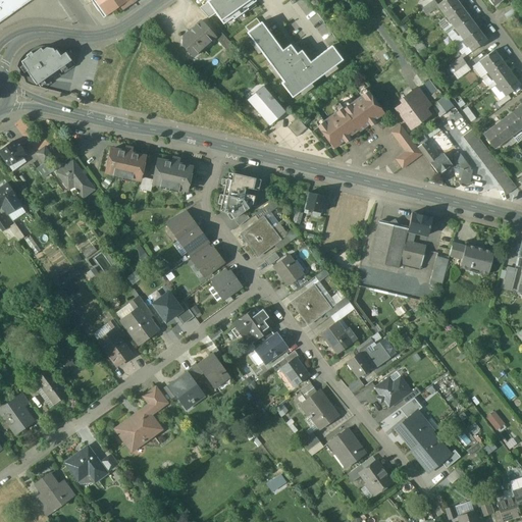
[(0,0),(0,21),(31,0),(0,0)]
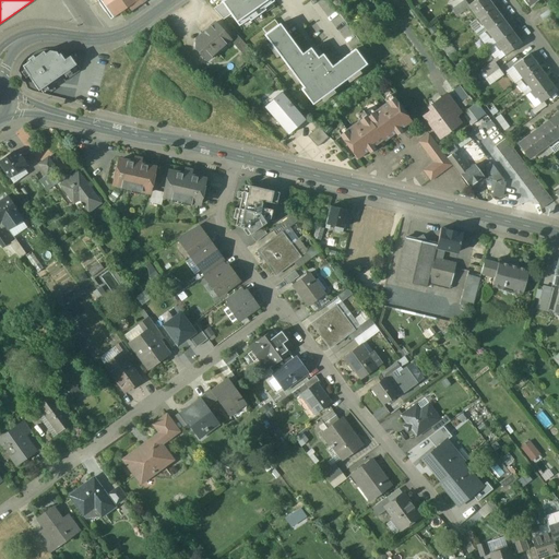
[(140,0),(139,0),(97,0),(111,20),(140,0)]
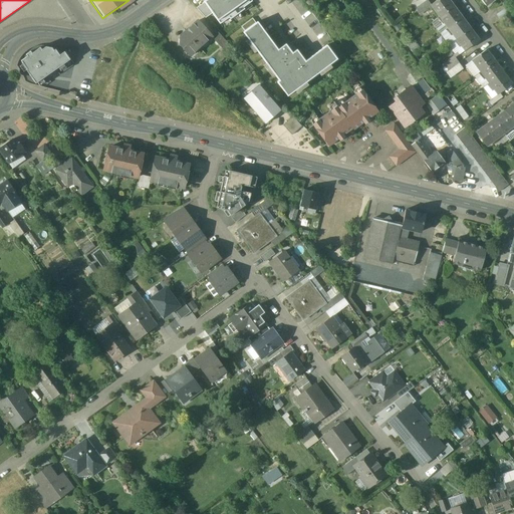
[(207,0),(204,2),(205,3),(212,13),(220,24),(229,18),(230,19),(244,9),(244,8),(253,1),(251,0),(207,0)]
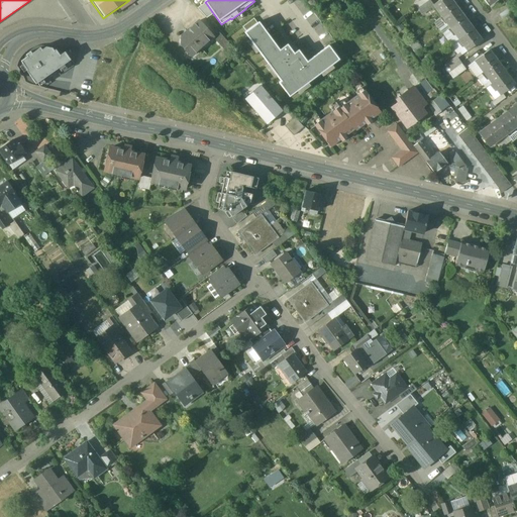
[(429,0),(421,6),(419,8),(423,14),(434,6),(434,5),(430,0),(429,0)]
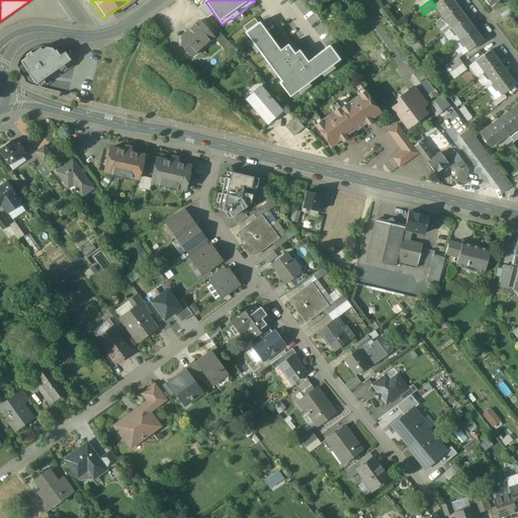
[(452,0),(440,0),(435,5),(435,6),(443,16),(457,6),(452,0)]
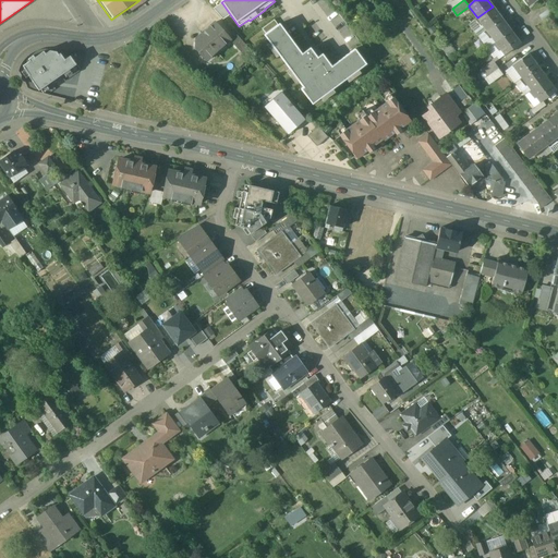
[(230,14),(222,3),(214,9),(223,20),(230,14)]
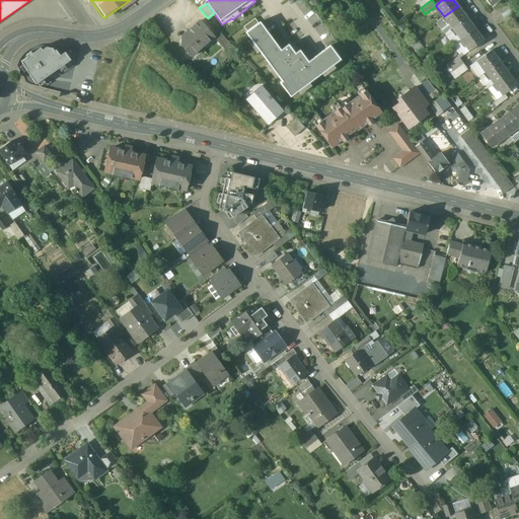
[(458,6),(444,16),(452,27),(466,17),(458,6)]
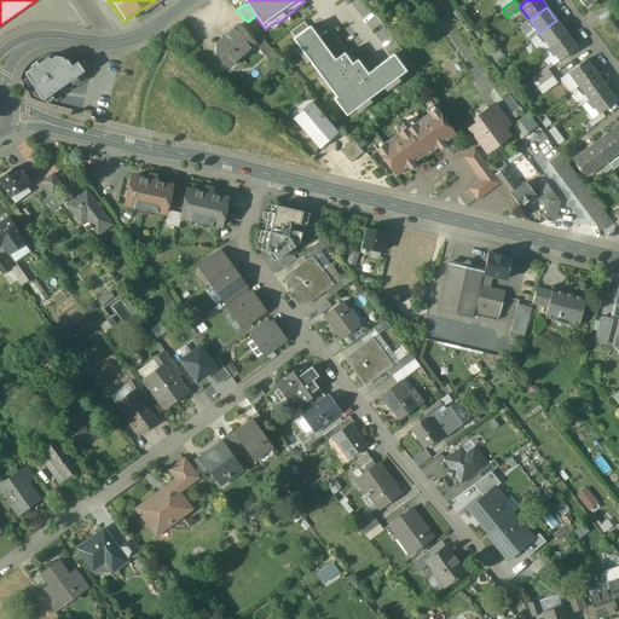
[(556,21),(539,33),(550,47),(567,34),(556,21)]
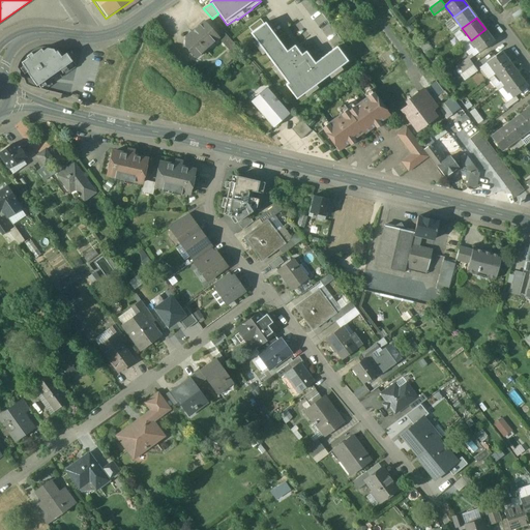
[(261,20),(249,28),(252,32),(251,33),(288,84),(286,85),(296,99),(348,62),(337,48),(315,63),(306,52),(302,55),(295,46),(294,46),(286,52),(277,39),(265,23),(264,24),(261,20)]
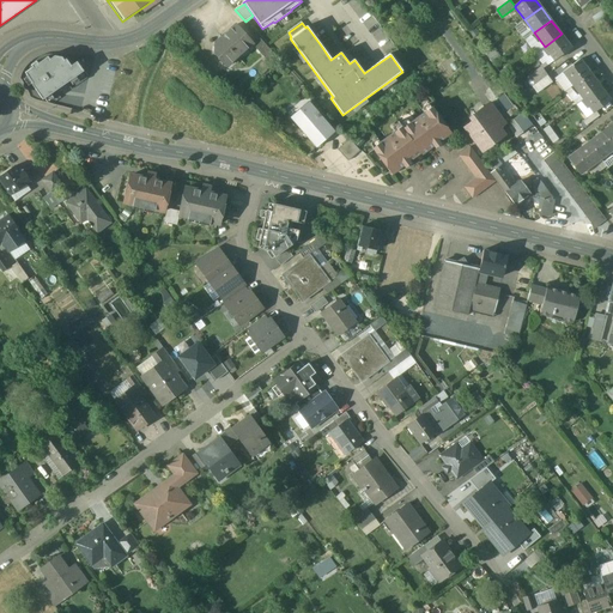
[(253,42),(237,25),(218,42),(217,43),(217,44),(217,46),(218,46),(220,49),(214,54),(228,67),(253,44),(254,43),(253,42)]
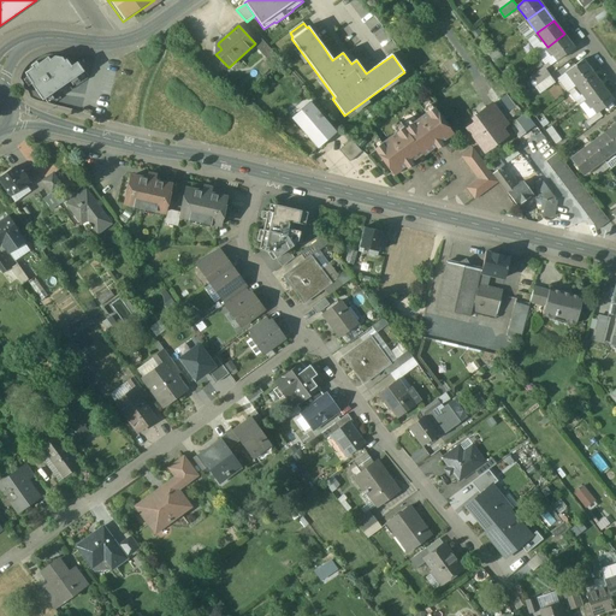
[(564,34),(548,47),(557,60),(574,48),(564,34)]
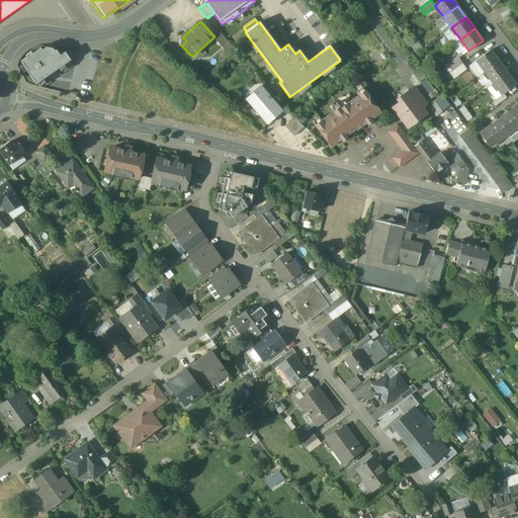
[(136,39),(141,36),(136,29),(132,32),(136,39)]
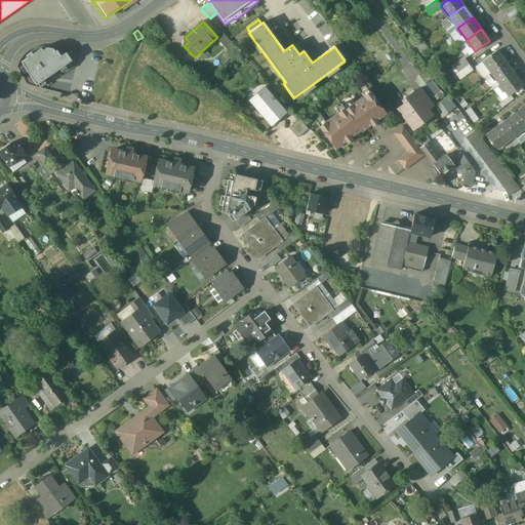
[(234,45),(221,32),(216,36),(217,37),(216,38),(228,51),(234,45)]
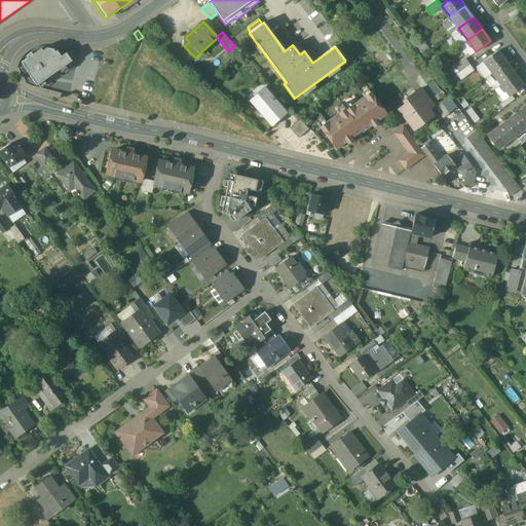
[(275,39),(284,51),(292,45),(284,33),(275,39)]
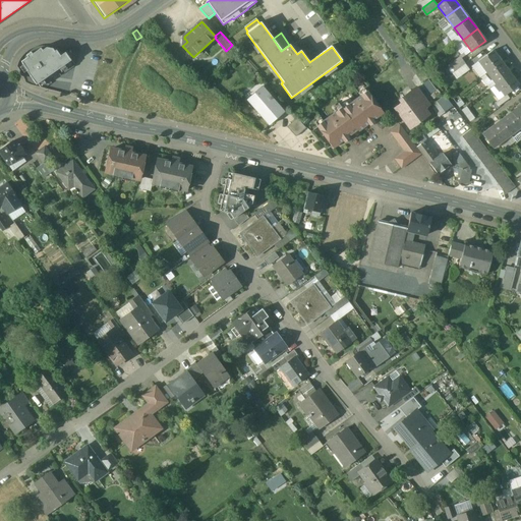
[(20,63),(37,85),(71,60),(65,52),(60,56),(56,50),(54,51),(53,49),(47,48),(43,50),(41,48),(33,54),(32,52),(26,55),(27,57),(20,63)]
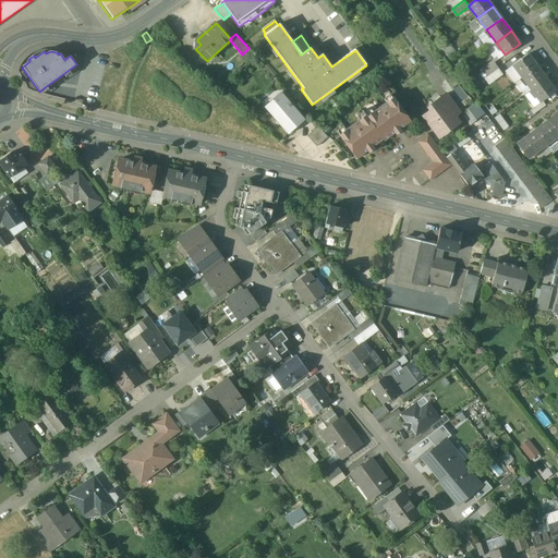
[(528,53),(512,65),(522,77),(537,67),(528,53)]
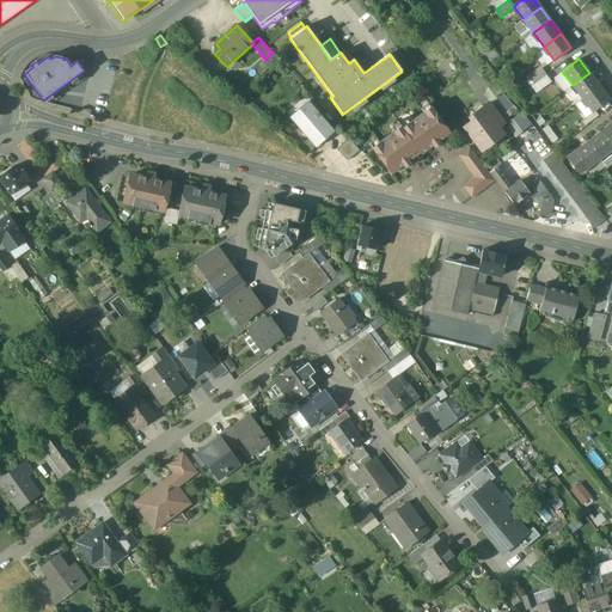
[(540,67),(528,75),(534,84),(546,74),(540,67)]
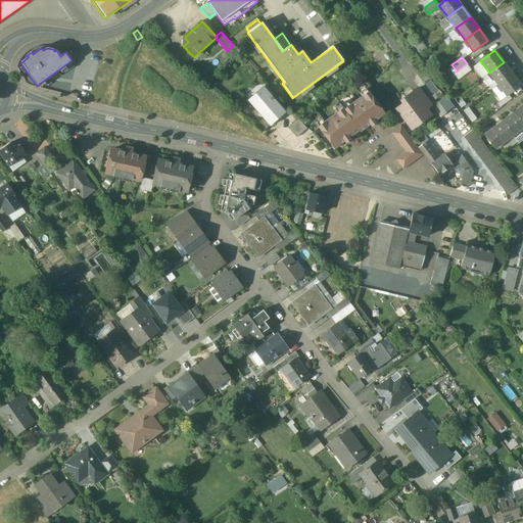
[(504,62),(489,73),(497,85),(512,74),(504,62)]
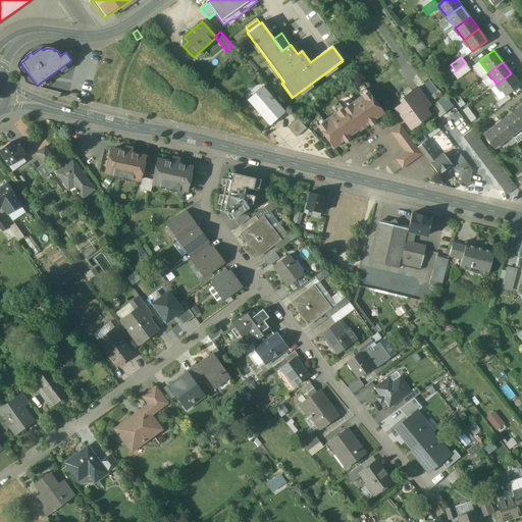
[(466,63),(456,71),(448,77),(453,84),(457,80),(470,69),(466,63)]
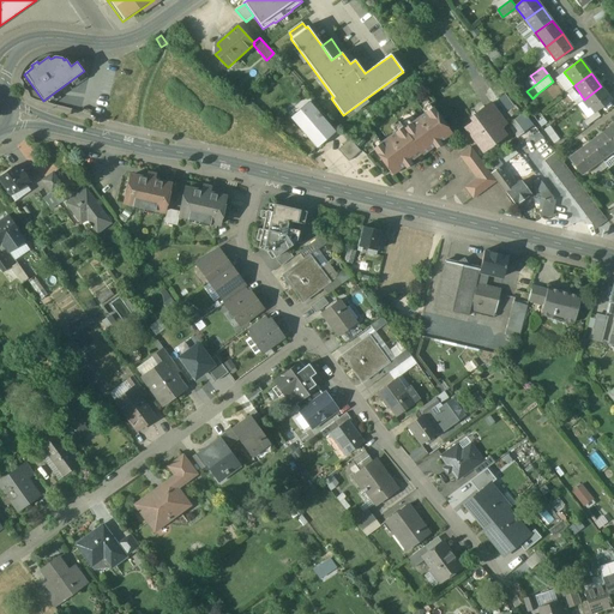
[(558,89),(553,82),(537,94),(542,101),(558,89)]
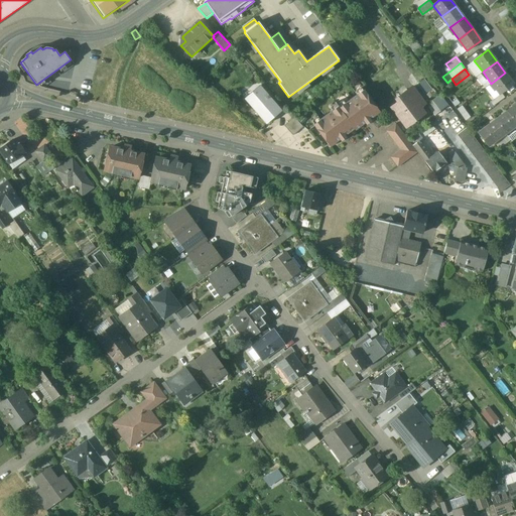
[(505,73),(491,84),(500,95),(502,94),(514,85),(505,73)]
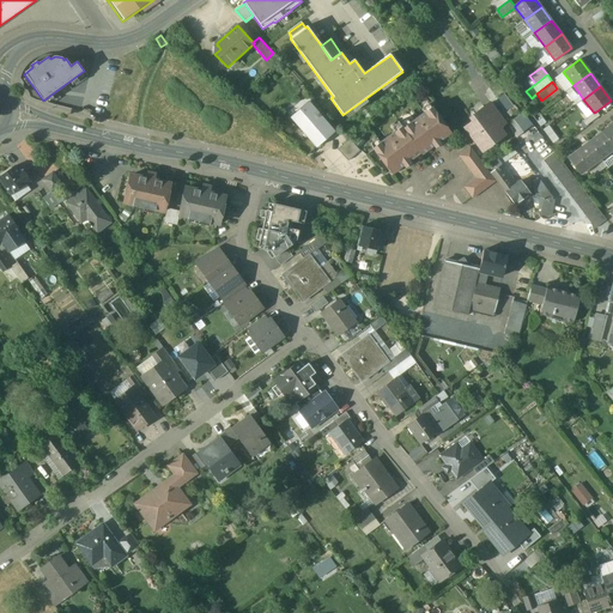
[(504,93),(498,97),(508,109),(513,104),(504,93)]
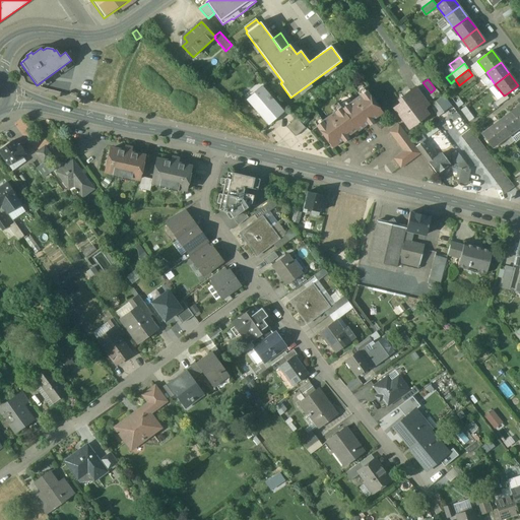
[(283,112),(261,86),(246,100),(268,126),(283,112)]
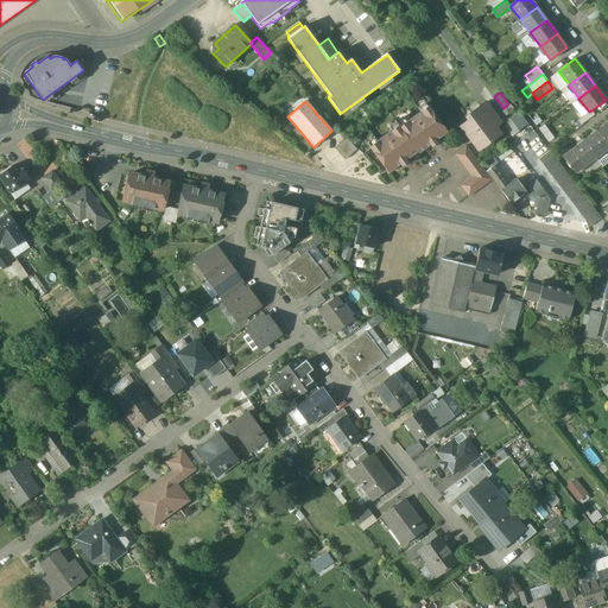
[(501,121),(486,102),(480,107),(495,127),(501,121)]
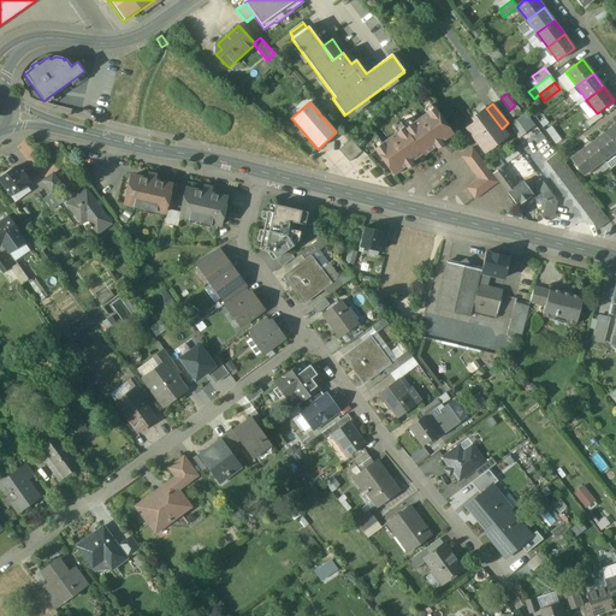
[(433,107),(404,129),(424,154),(425,155),(436,147),(437,149),(443,146),(442,143),(454,134),(433,107)]
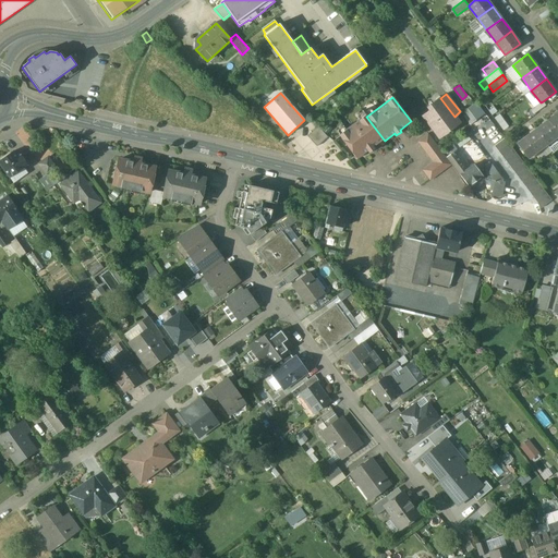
[(455,117),(440,98),(433,104),(435,107),(423,116),(439,137),(459,123),(455,117)]
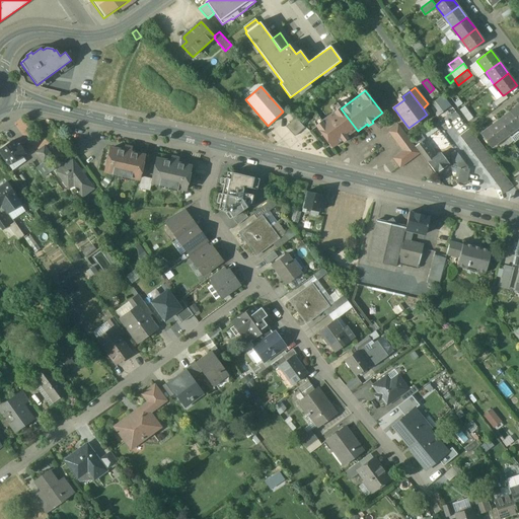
[(443,94),(435,101),(429,105),(437,117),(443,113),(451,105),(443,94)]
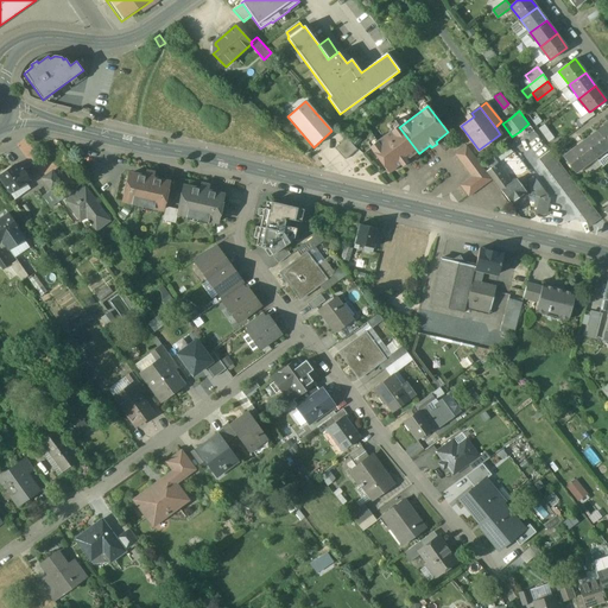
[(589,112),(578,120),(582,125),(595,115),(591,111),(589,112)]
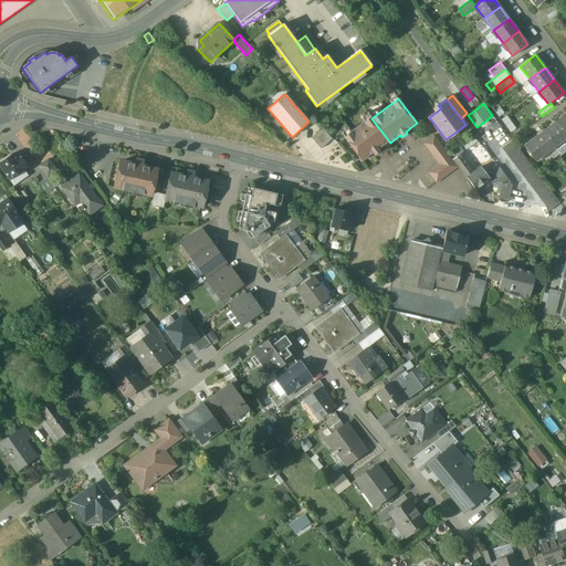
[(565,114),(556,122),(565,135),(565,114)]
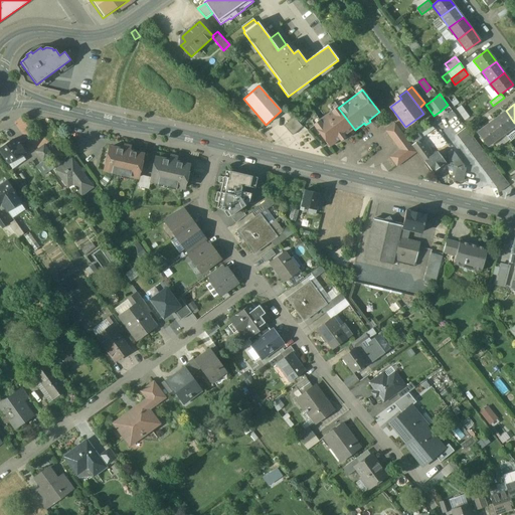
[(462,105),(458,107),(464,119),(469,117),(462,105)]
